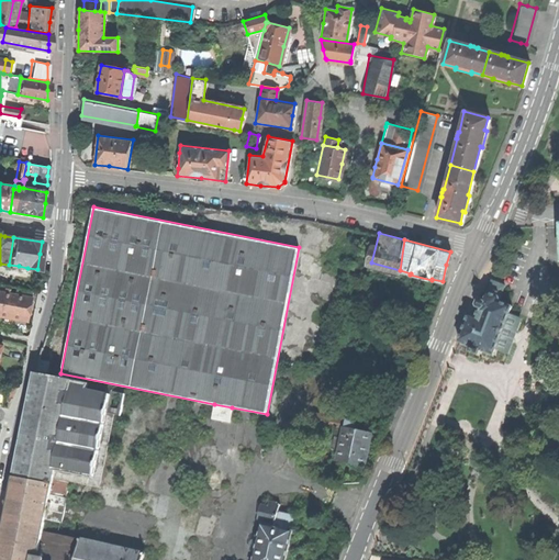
[(462,323),(457,339),(469,344),(468,348),(477,351),(478,347),(491,353),(493,346),(504,349),(516,318),(516,317),(506,313),(510,304),(496,299),(499,293),(502,283),(490,279),(485,289),(482,299),(479,297),(476,299),(474,302),(476,305),(478,305),(476,312),(469,310),(468,312),(467,312),(462,323)]
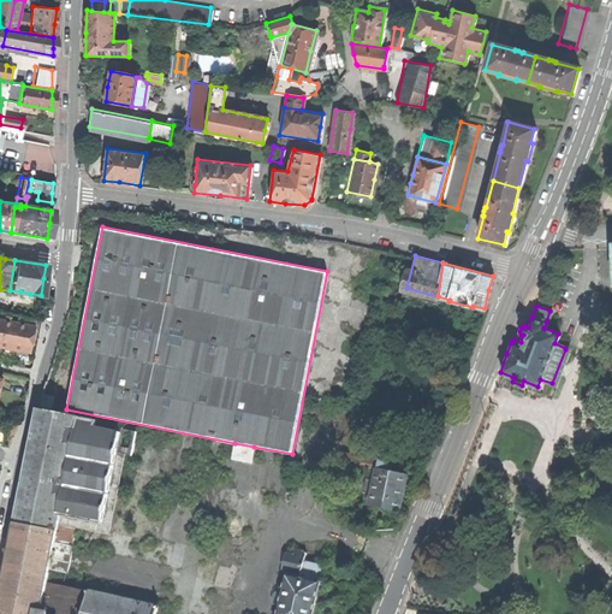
[(3,312),(3,314),(7,316),(6,320),(13,322),(15,314),(3,312)]
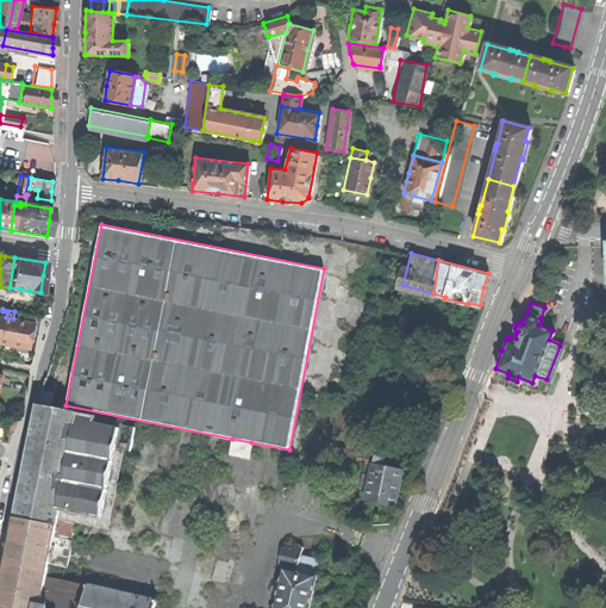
[(31,314),(14,311),(13,318),(30,322),(31,314)]
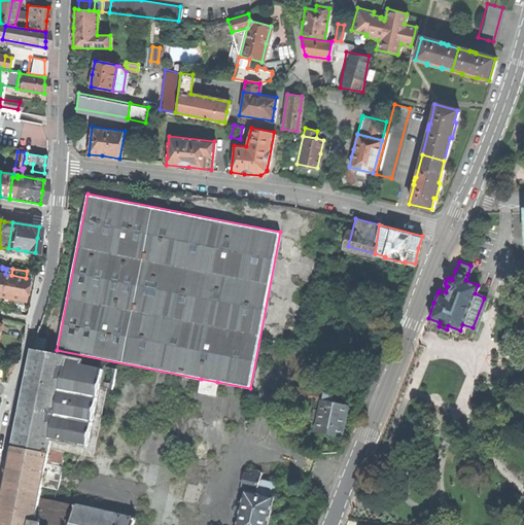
[(0,295),(22,300),(24,287),(26,279),(26,278),(11,275),(5,274),(1,273),(0,273),(0,295)]
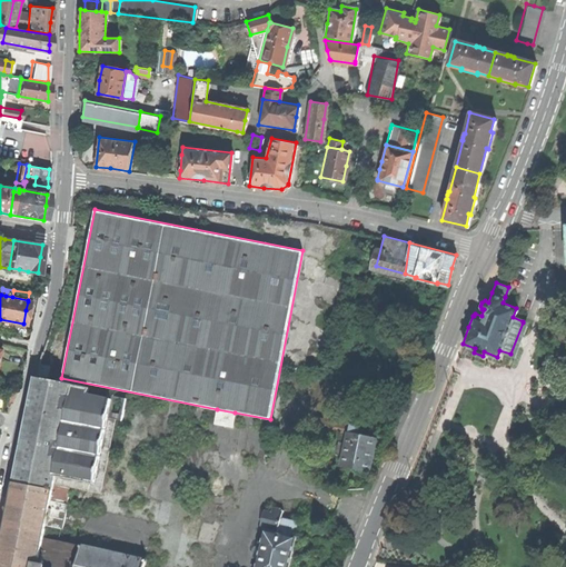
[(38,362),(33,376),(46,378),(49,365),(38,362)]
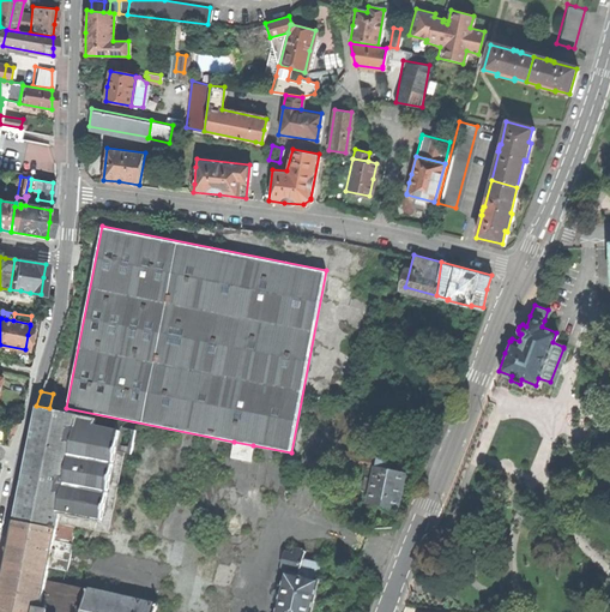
[(36,406),(29,444),(70,453),(76,424),(78,414),(49,408),(36,406)]
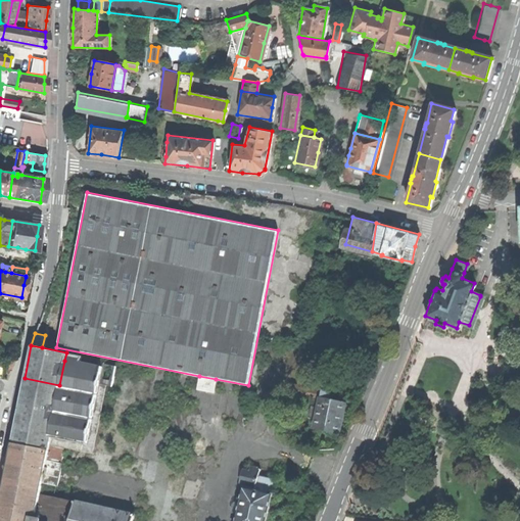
[(64,361),(80,363),(80,361),(81,356),(66,352),(64,361)]
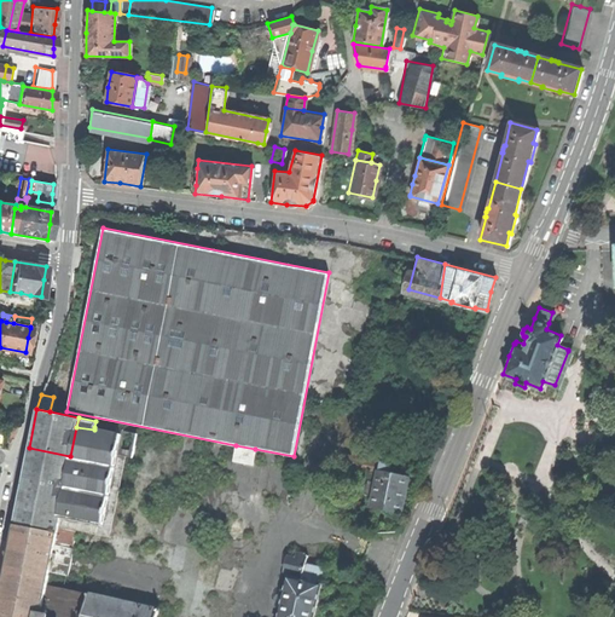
[(121,432),(117,454),(133,457),(138,433),(131,431),(127,428),(121,426),(121,425),(109,422),(108,424),(114,424),(112,431),(121,432)]
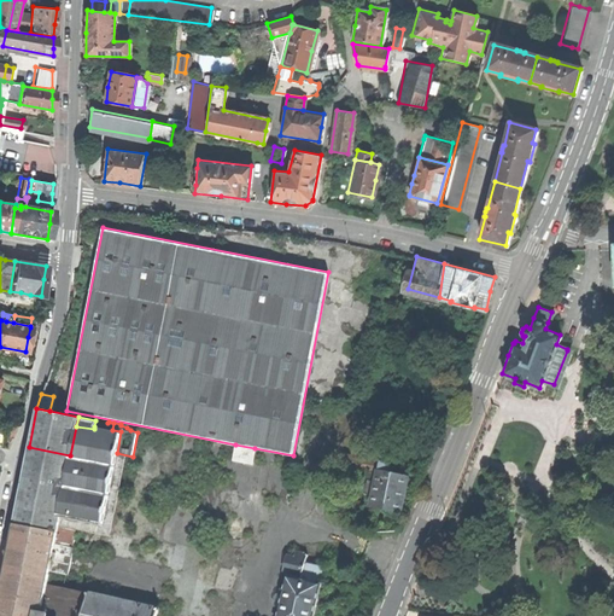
[(94,429),(76,426),(70,455),(64,487),(58,517),(76,521),(91,523),(101,526),(113,465),(88,460),(94,429)]
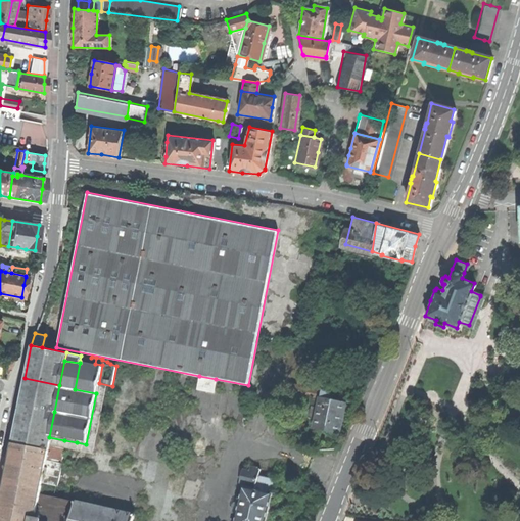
[(85,362),(80,361),(80,363),(75,389),(96,393),(99,383),(102,365),(95,364),(85,362)]
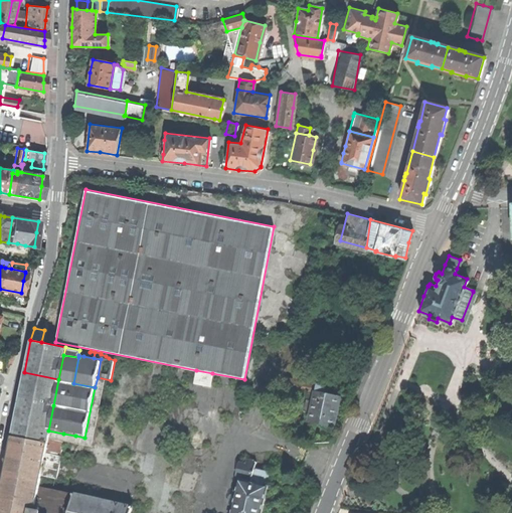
[(209,386),(212,373),(196,370),(194,383),(209,386)]
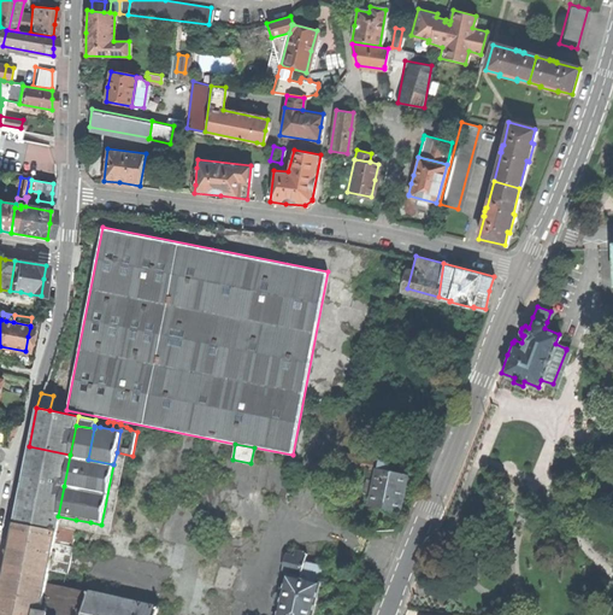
[(70,455),(29,446),(23,478),(64,486),(70,455)]
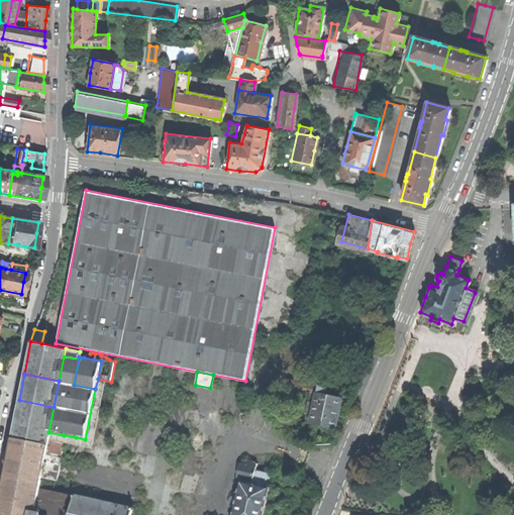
[(314,393),(316,384),(293,379),(288,378),(286,388),(314,393)]
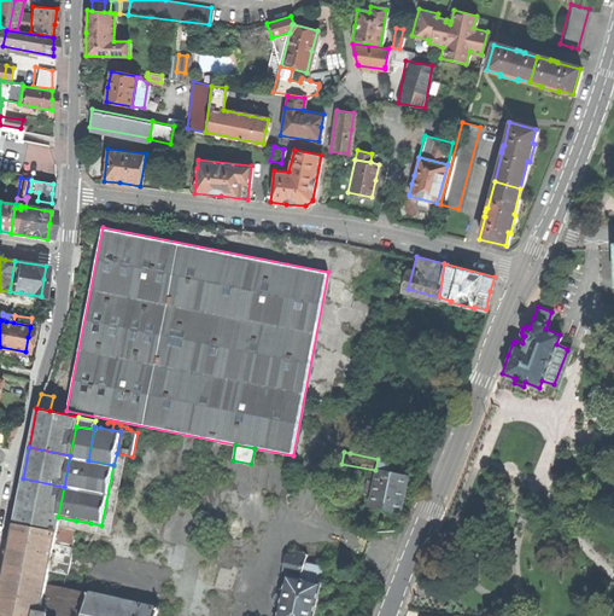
[(403,492),(407,475),(390,471),(390,468),(386,466),(387,460),(378,459),(375,470),(374,478),(370,494),(369,504),(398,510),(403,492)]
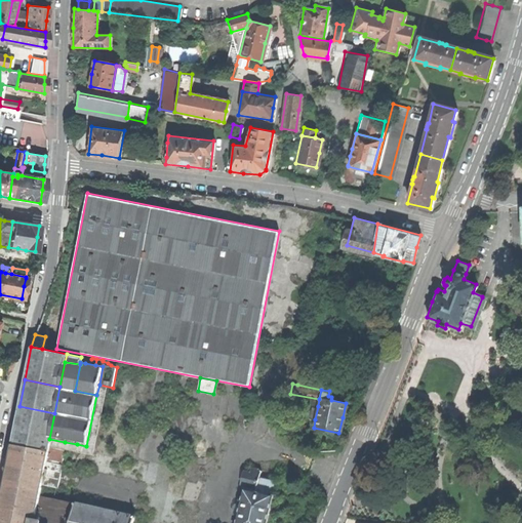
[(315,419),(318,406),(311,405),(309,417),(315,419)]
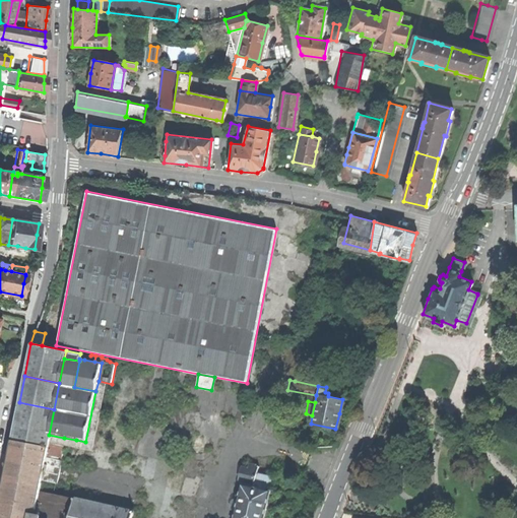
[(49,435),(54,409),(19,402),(11,440),(47,447),(49,435)]
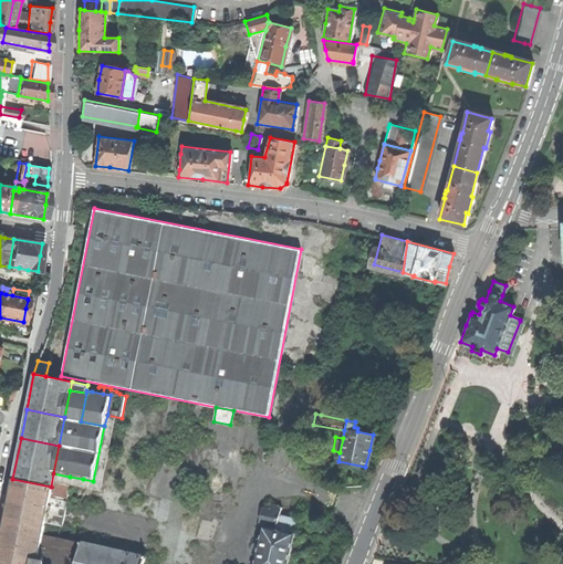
[(308,453),(305,462),(325,467),(327,458),(308,453)]
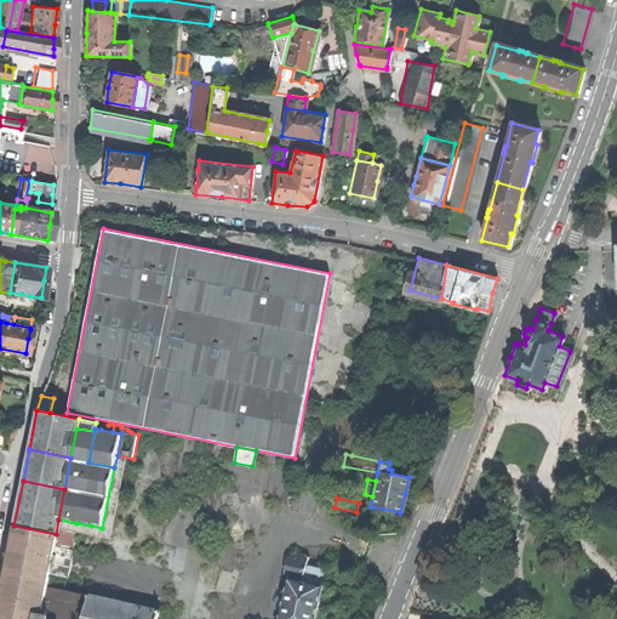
[(45,585),(63,589),(70,555),(75,532),(76,523),(58,520),(56,534),(45,585)]
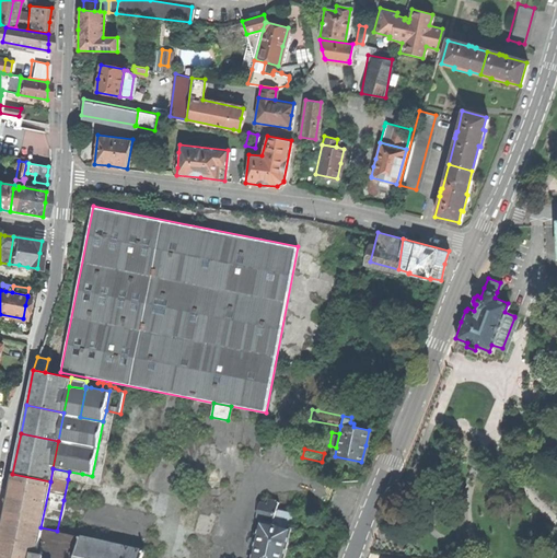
[(69,472),(68,479),(81,481),(82,474),(69,472)]
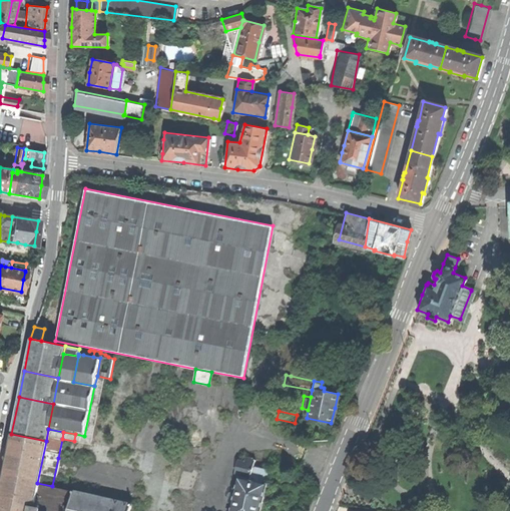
[(46,441),(11,434),(0,490),(0,510),(31,510),(32,509),(37,483),(46,441)]
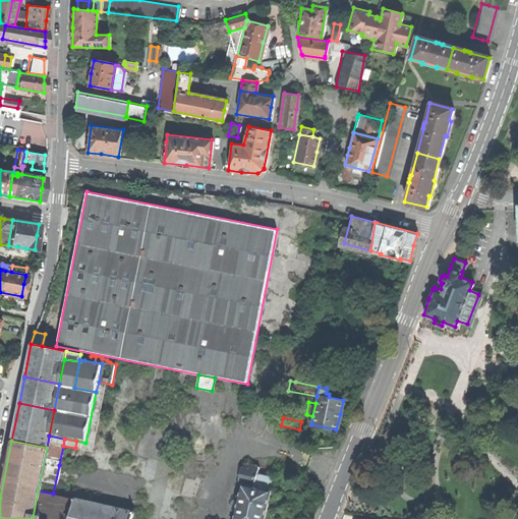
[(252,486),(255,472),(257,465),(249,463),(248,468),(241,466),(238,478),(245,480),(244,484),(252,486)]
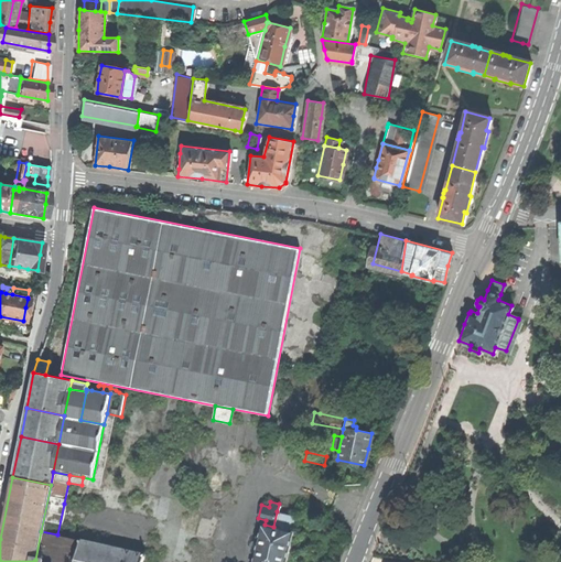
[(57,535),(78,539),(86,508),(64,504),(57,535)]
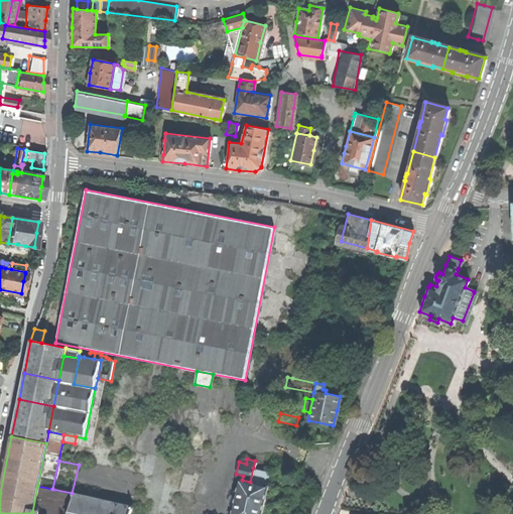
[(72,493),(131,507),(137,479),(79,465),(72,493)]
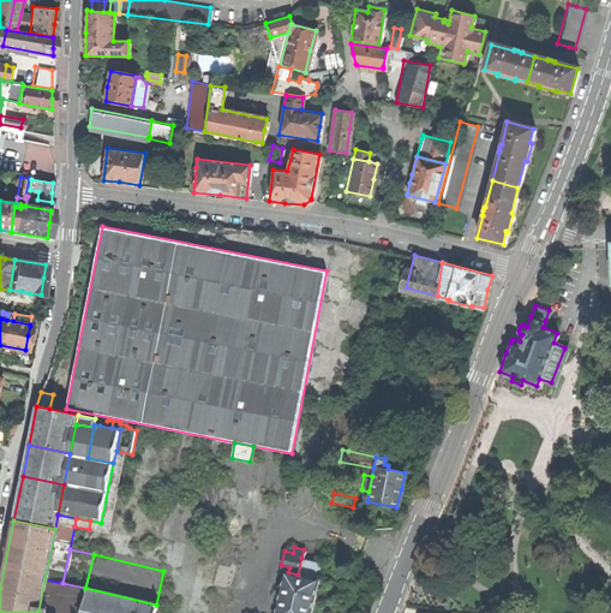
[(298,575),(315,578),(319,563),(301,558),(298,575)]
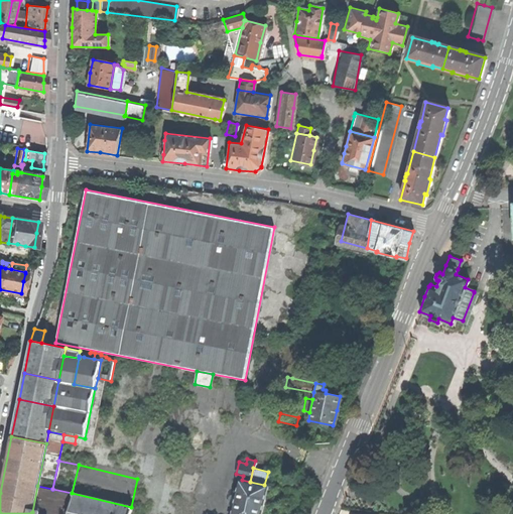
[(250,482),(242,480),(239,479),(230,513),(260,513),(267,486),(264,485),(250,482)]
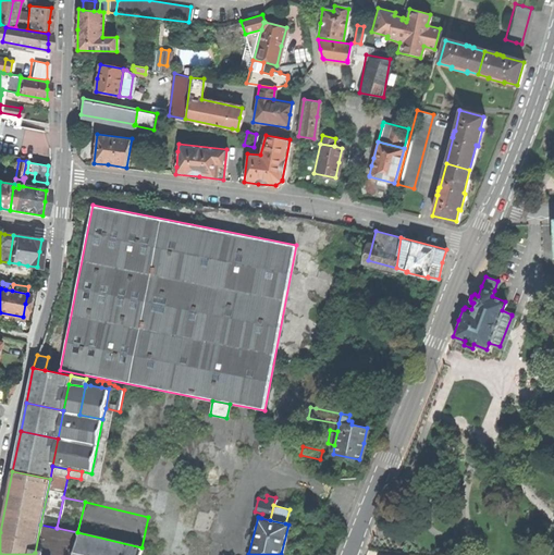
[(40,525),(35,553),(40,554),(39,554),(50,554),(57,528),(40,525)]
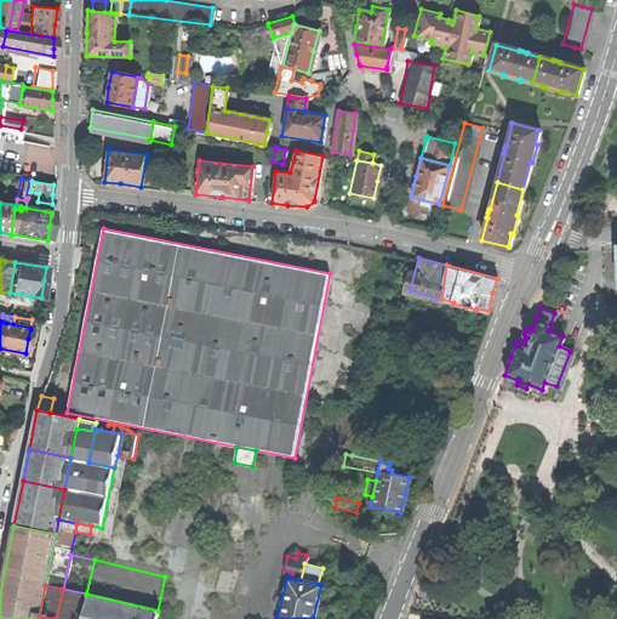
[(63,589),(56,618),(80,618),(86,594),(63,589)]
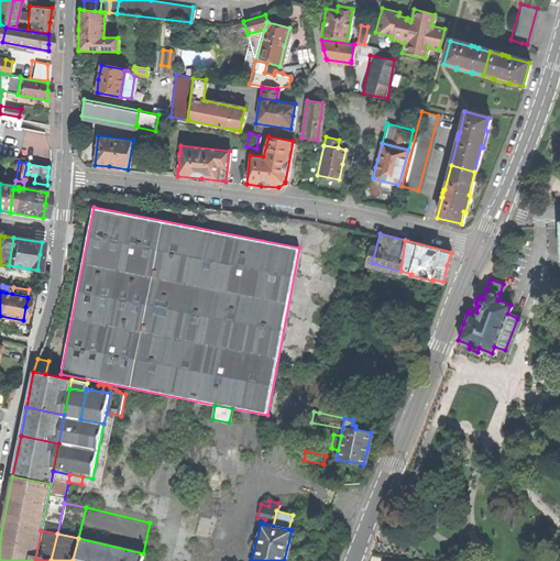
[(140,560),(143,553),(78,538),(73,560),(140,560)]
